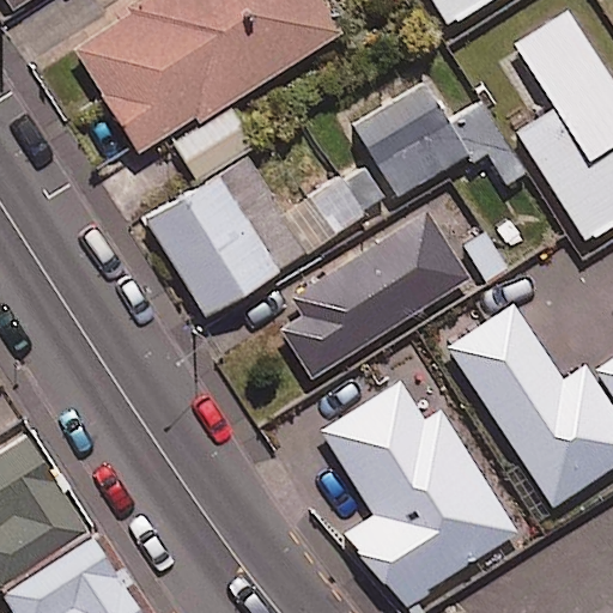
[(4,0),(12,12),(30,0),(4,0)]
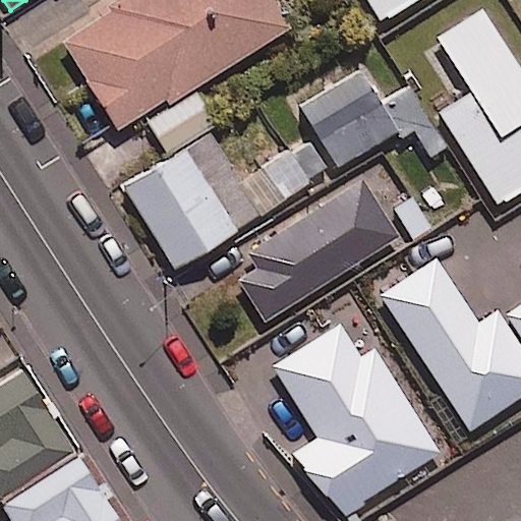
[(291,29),(272,0),(124,0),(62,42),(121,132),(190,87),(194,92),(291,29)]
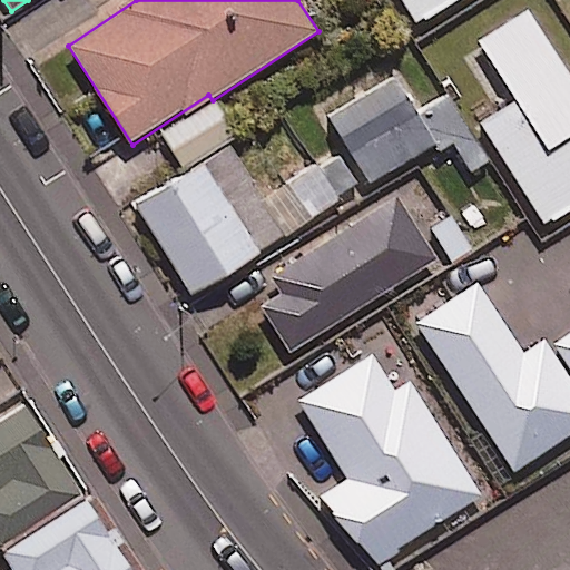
[(401,0),(418,26),(458,0),(401,0)]
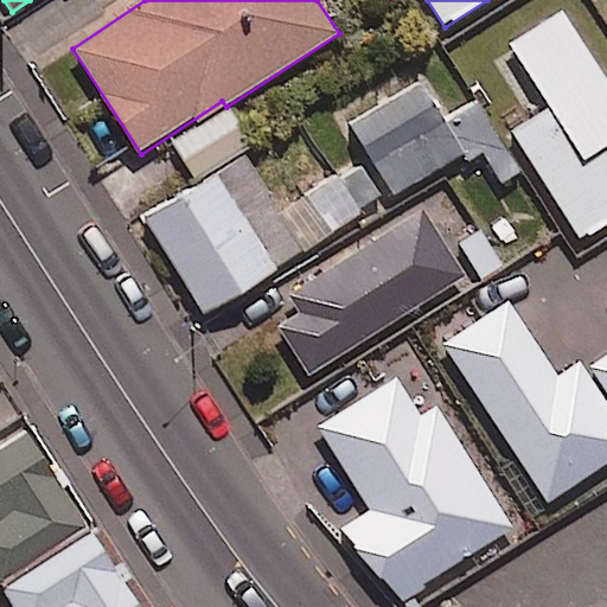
[(606,85),(563,13),(510,45),(550,112),(515,133),(580,241),(606,224),(606,85)]
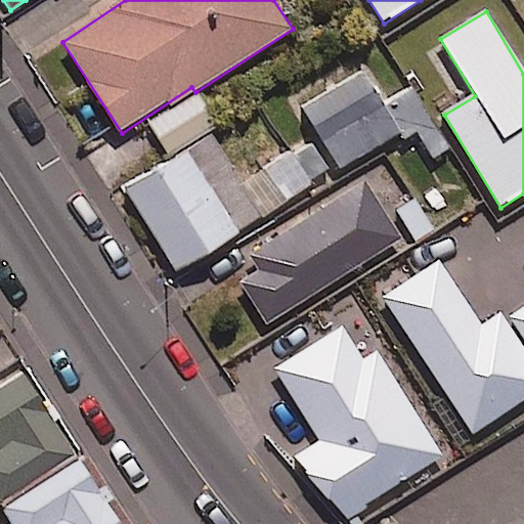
[(295,151),(315,183),(391,134),(411,134),(429,162),(448,148),(410,89),(384,105),(362,73),(302,113),(317,136),(295,151)]
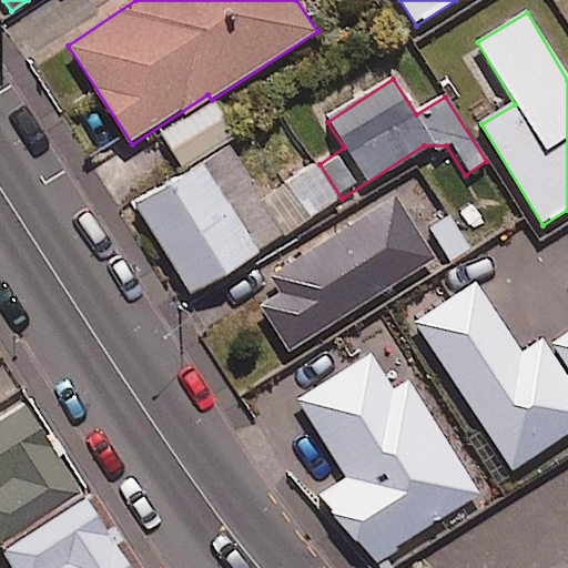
[(235,138),(217,104),(162,133),(180,166),(235,138)]
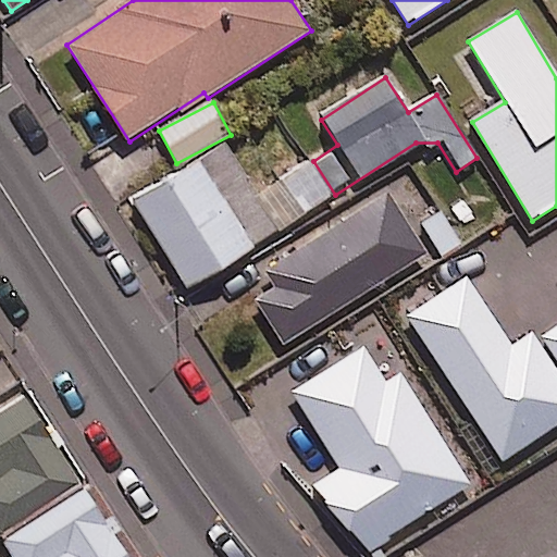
[(335,195),(313,161),(259,196),(224,144),(133,202),(189,289),(335,195)]
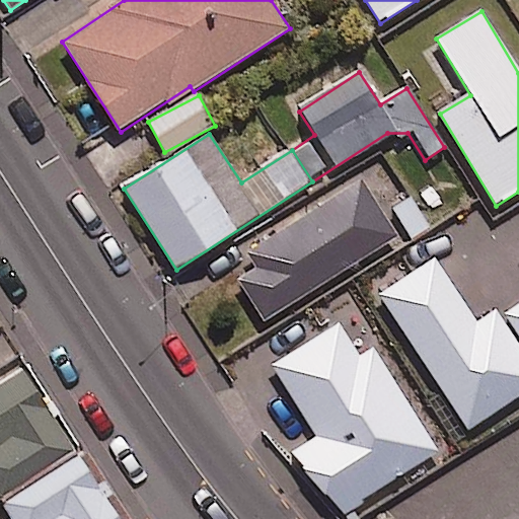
[(388,160),(243,248),(256,271),(239,282),(264,321),(427,222),(388,160)]
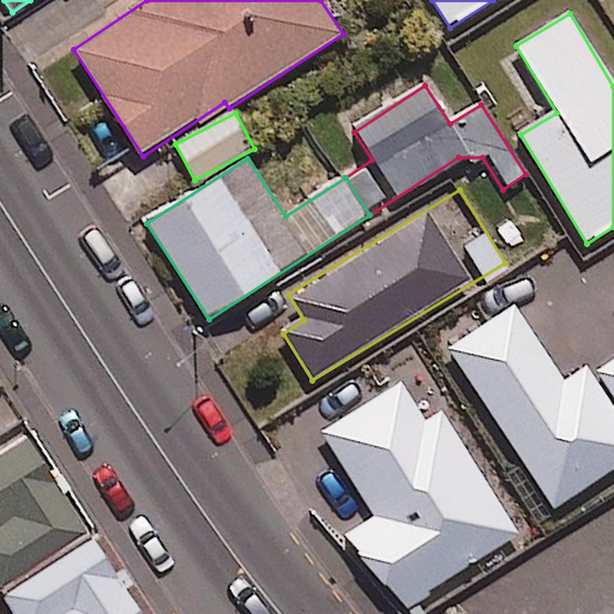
[(564,384),(513,308),(447,351),(552,511),(613,469),(613,414),(585,371),(564,384)]
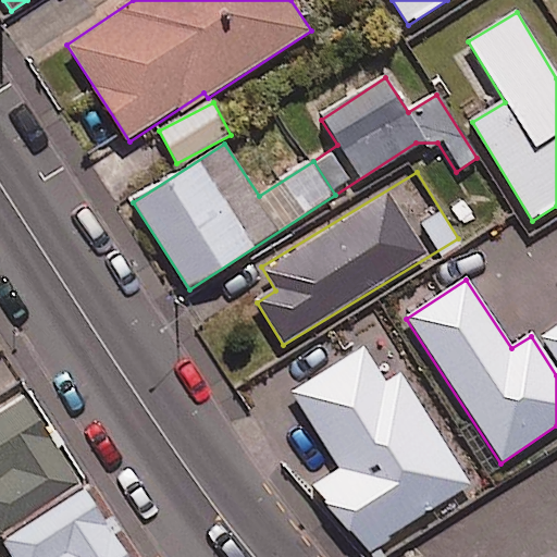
[(556,326),(539,339),(556,364),(556,326)]
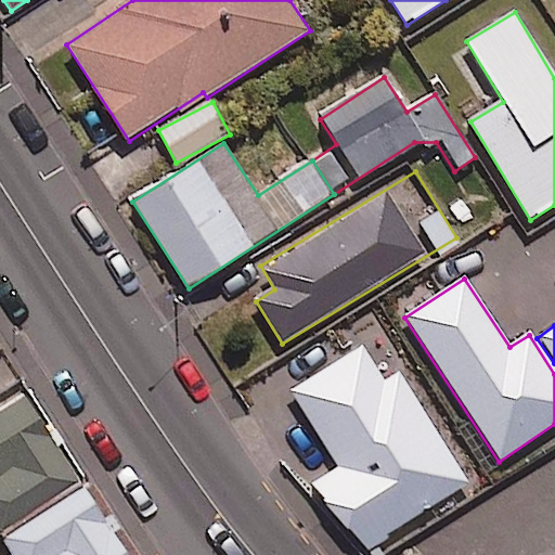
[(385,384),(362,348),(292,391),(338,467),(317,481),(360,553),(469,485),(400,374),(385,384)]
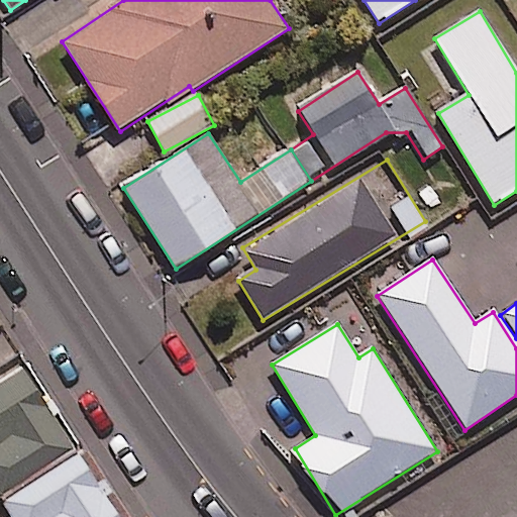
[(0,383),(0,495),(75,446),(22,369),(0,383)]
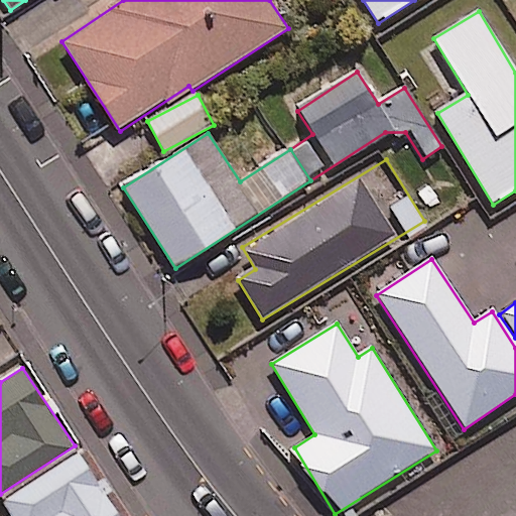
[(123,515),(82,452),(5,501),(11,511),(3,515),(123,515)]
